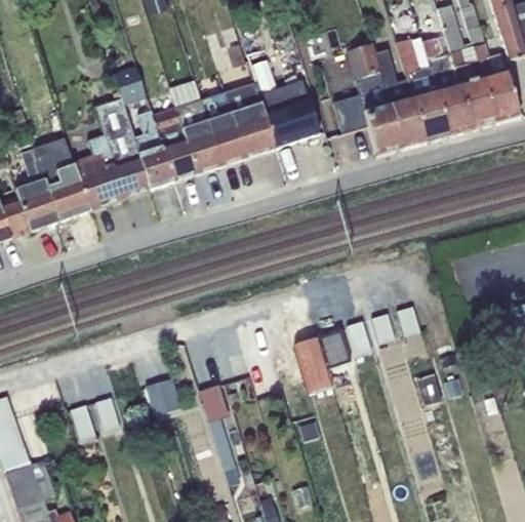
[(144,0),(150,15),(169,8),(165,0),(144,0)]
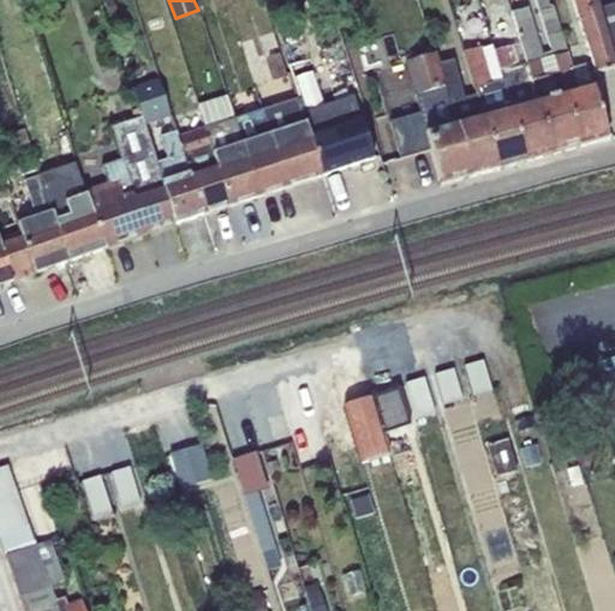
[(537,0),(551,48),(579,144),(579,145),(605,138),(585,61),(572,65),(554,4),(551,5),(549,0),(537,0)]
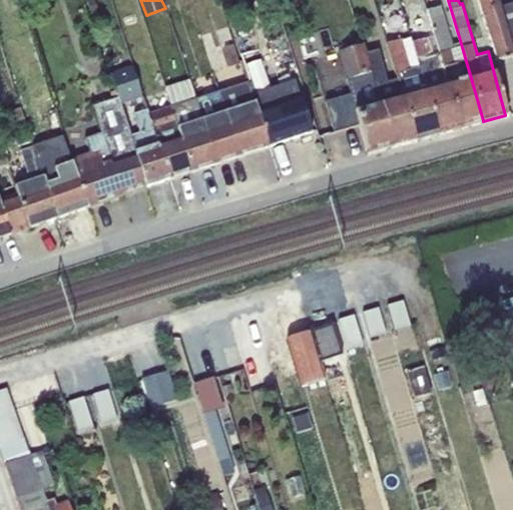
[(477,0),(512,113),(512,112),(512,42),(501,4),(500,0),(477,0)]
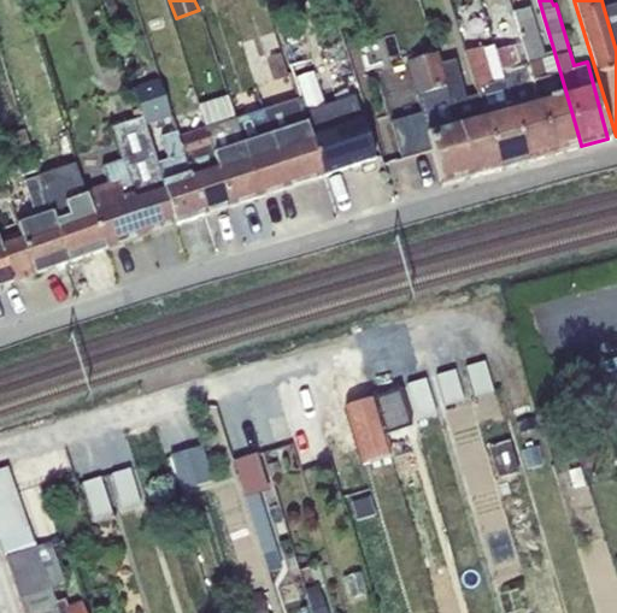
[(616,0),(603,5),(616,51),(616,0)]
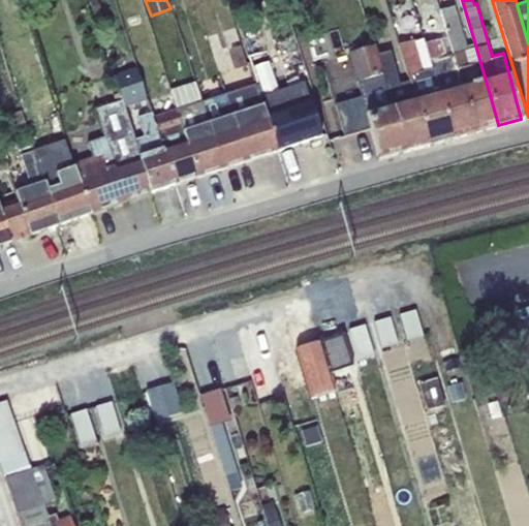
[(498,124),(474,41),(466,44),(454,4),(439,8),(452,52),(475,131),(498,124)]
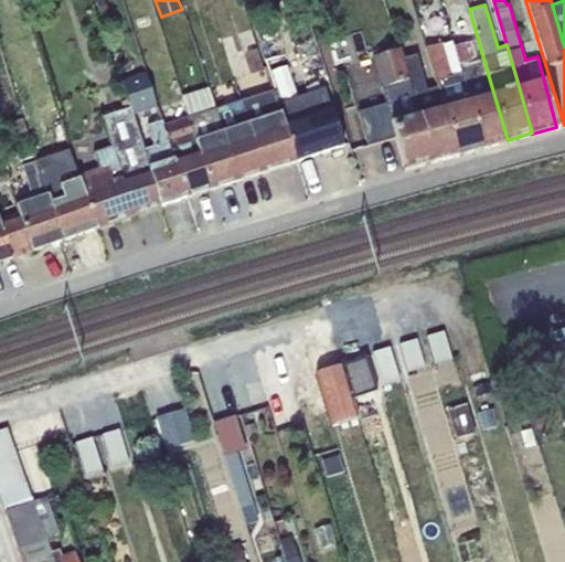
[(482,147),(454,44),(451,36),(427,44),(439,85),(458,154),(482,147)]
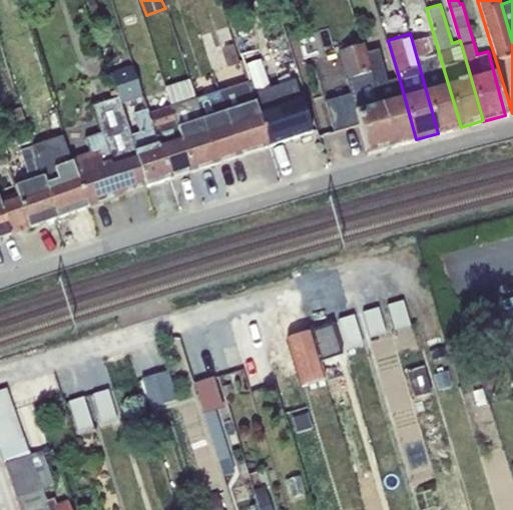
[(461,127),(438,50),(432,52),(429,36),(412,40),(438,133),(461,127)]
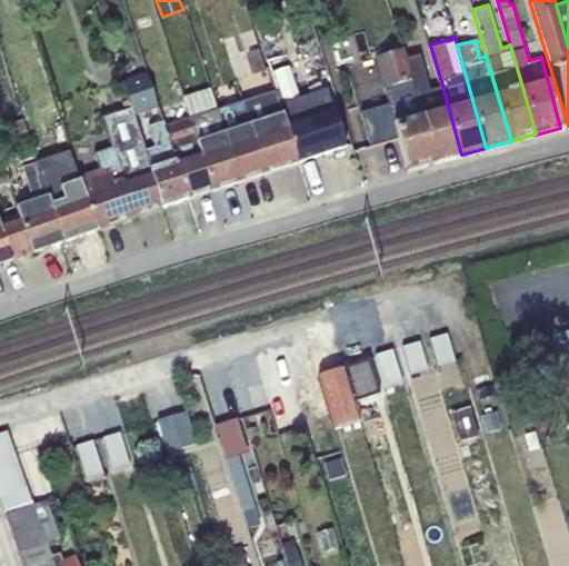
[(436,161),(408,57),(406,46),(375,56),(389,102),(360,110),(371,145),(398,136),(407,169),(436,161)]
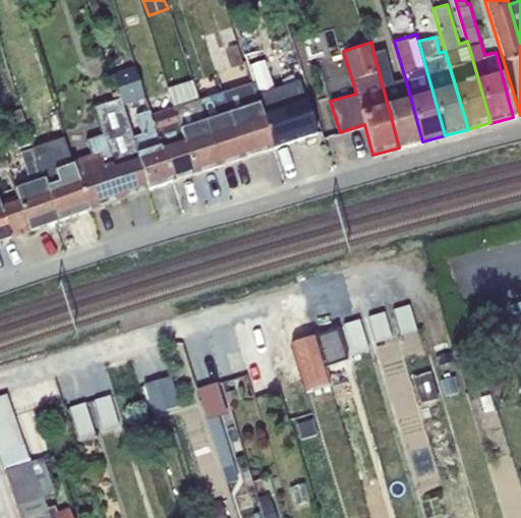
[(422,141),(405,78),(393,81),(385,49),(373,52),(399,148),(422,141)]
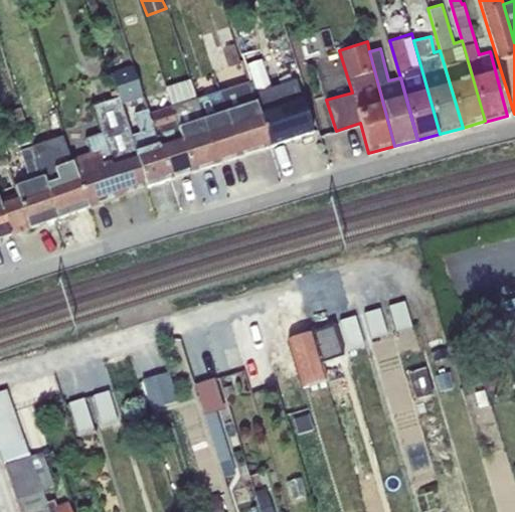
[(249,81),(253,93),(272,87),(262,56),(248,61),(254,79),(249,81)]
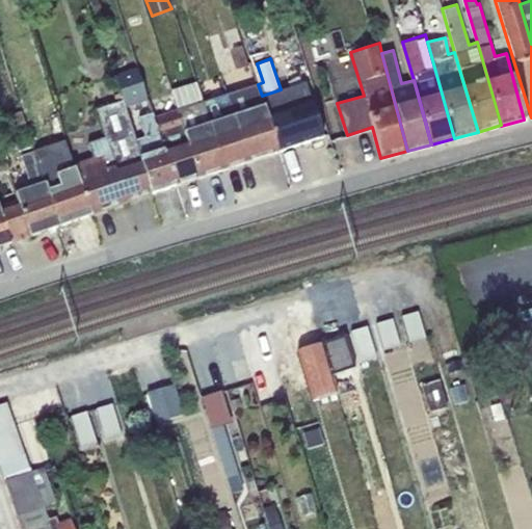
[(113,73),(123,100),(125,107),(148,100),(137,65),(113,73)]
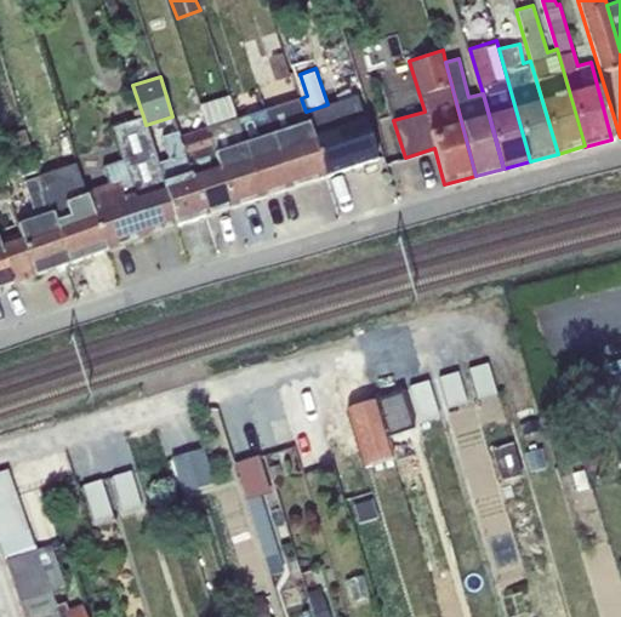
[(208,126),(235,116),(228,95),(200,104),(208,126)]
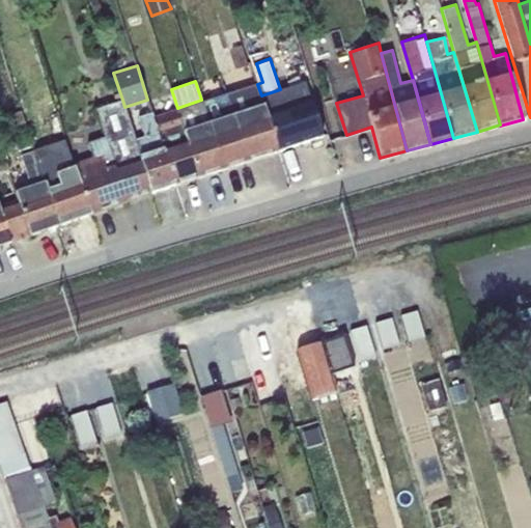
[(280,89),(261,95),(279,149),(323,135),(305,81),(280,89)]
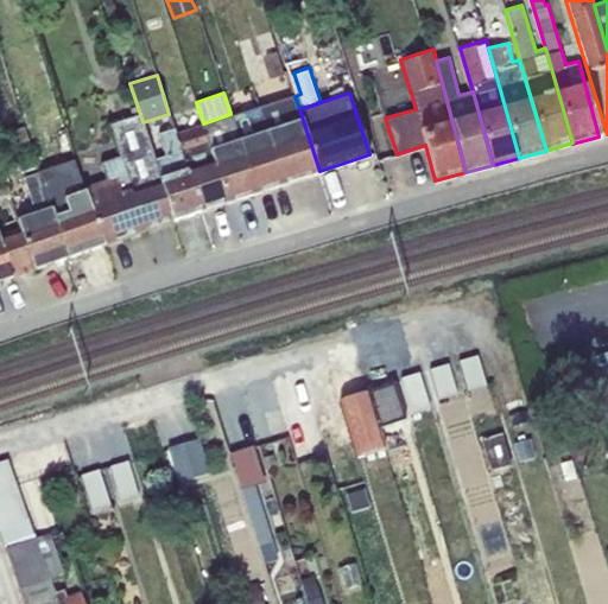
[(295,94),(258,105),(284,183),(320,171),(299,109),(295,96),(295,94)]
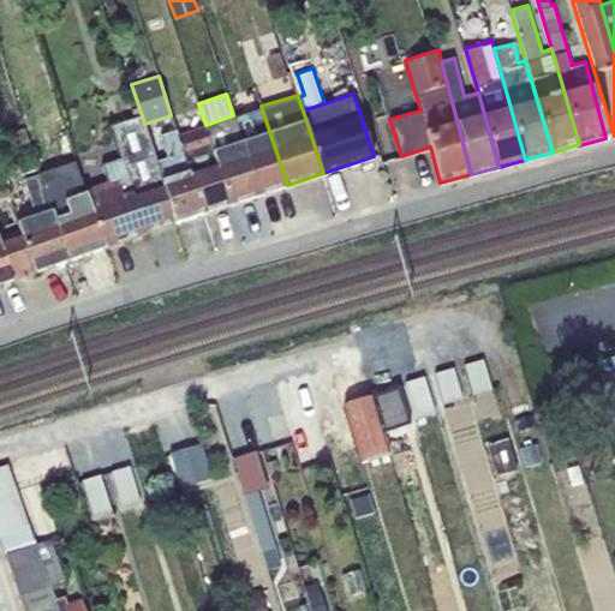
[(261,106),(233,115),(258,195),(287,185),(261,106)]
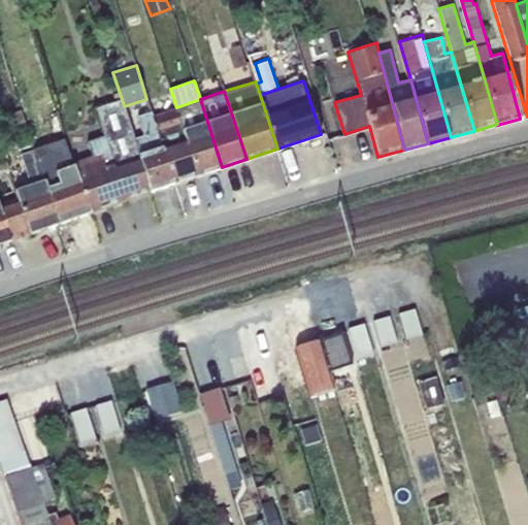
[(74,162),(91,211),(151,190),(133,137),(124,106),(122,99),(95,107),(104,135),(88,140),(93,155),(74,162)]
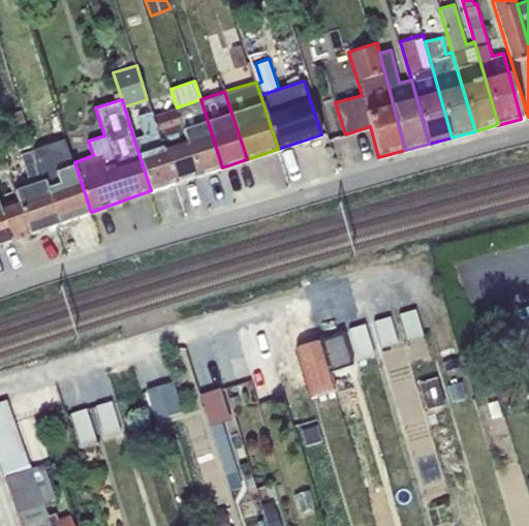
[(177,107),(197,175),(222,167),(200,99),(177,107)]
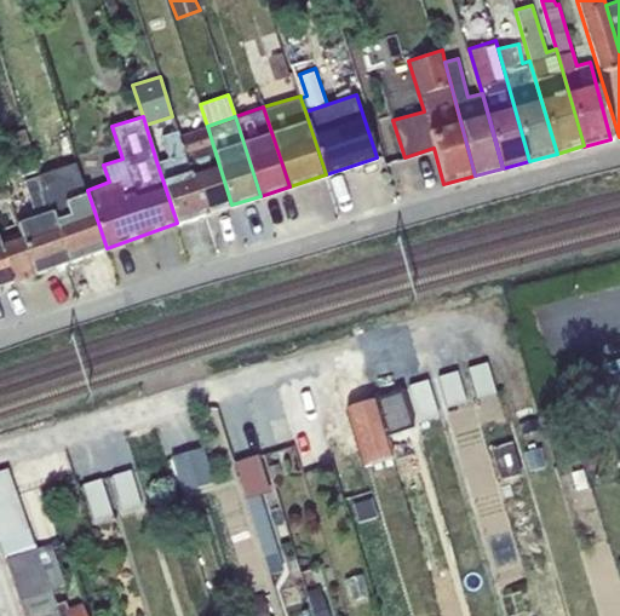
[(178,134),(204,214),(231,205),(207,126),(178,134)]
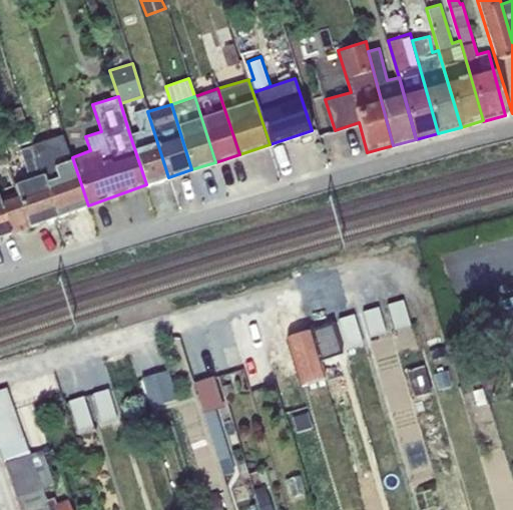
[(18,191),(29,225),(57,215),(34,143),(22,105),(8,110),(30,179),(15,184),(18,191)]
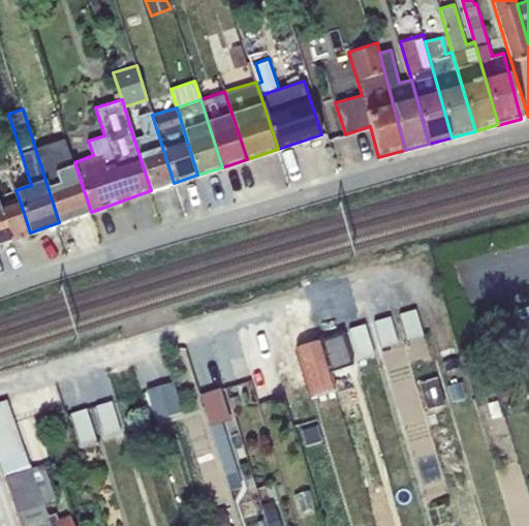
[(133,137),(151,190),(174,183),(152,115),(151,111),(137,116),(144,134),(133,137)]
